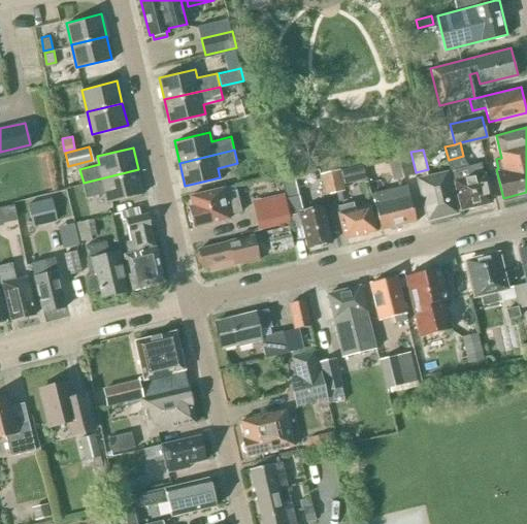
[(408,154),(389,159),(394,178),(414,173),(408,154)]
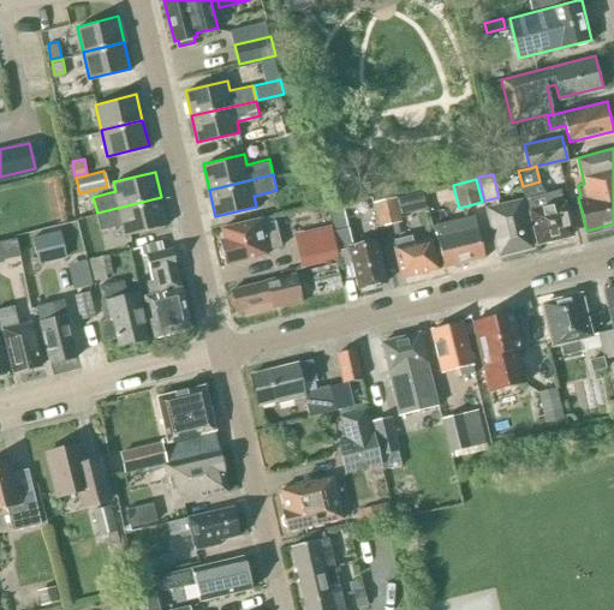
[(530,208),(538,240),(572,232),(564,199),(562,199),(560,187),(529,196),(532,207),(530,208)]
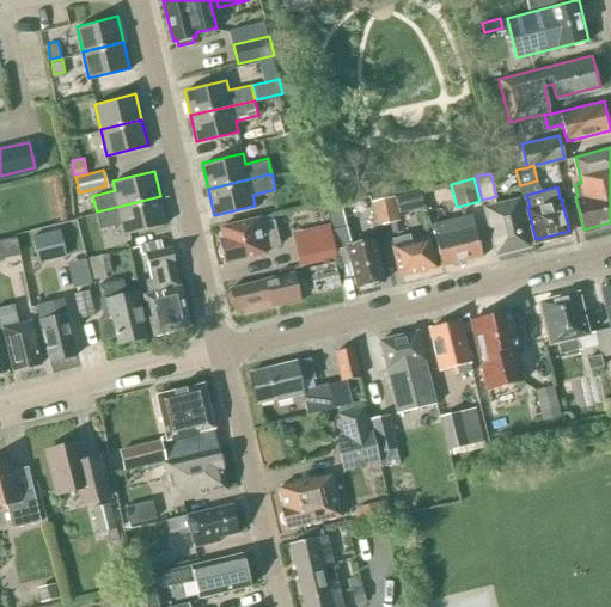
[(399,210),(425,204),(421,188),(395,194),(399,210)]
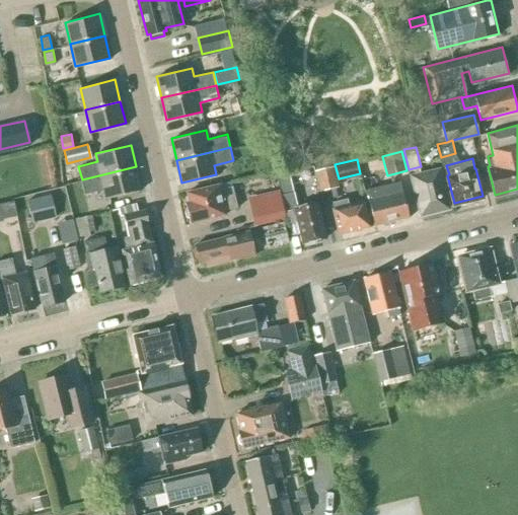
[(316,169),(321,190),(339,186),(334,165),(316,169)]
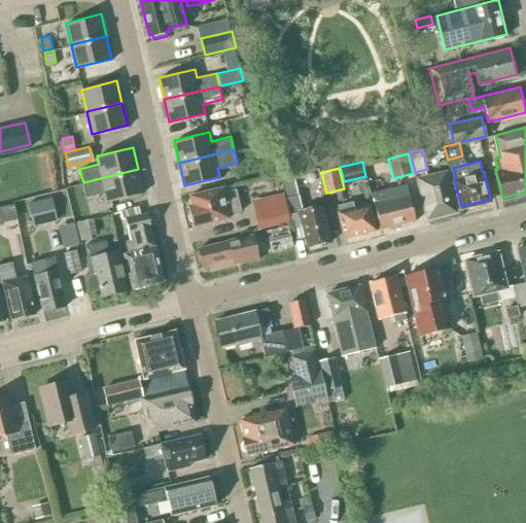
[(143,192),(138,169),(83,182),(86,196),(105,190),(107,200),(143,192)]
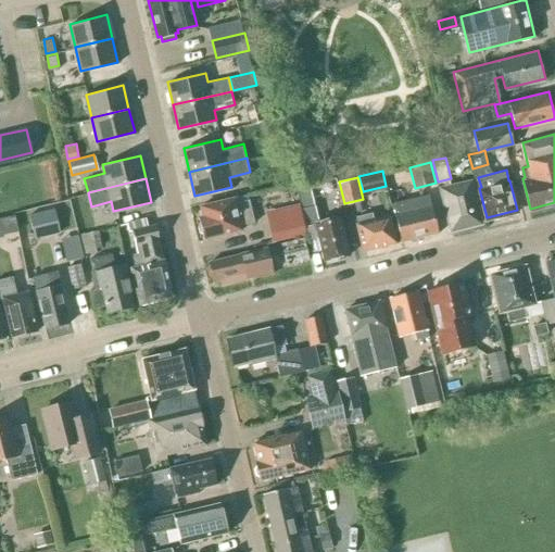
[(442,187),(452,228),(480,222),(470,180),(442,187)]
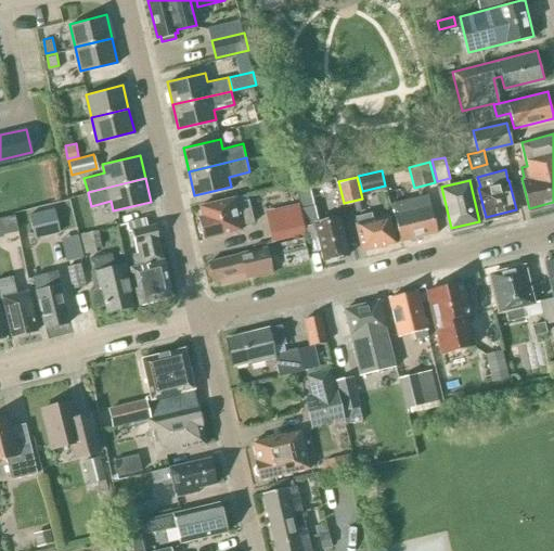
[(309,238),(318,235),(323,258),(349,253),(340,215),(319,220),(311,186),(297,189),(301,206),(309,238)]
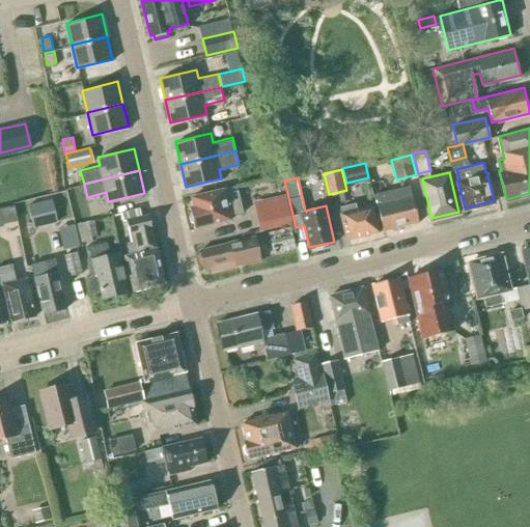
[(194,205),(190,206),(195,226),(231,218),(230,215),(244,211),(238,185),(224,188),(224,187),(191,195),(194,205)]
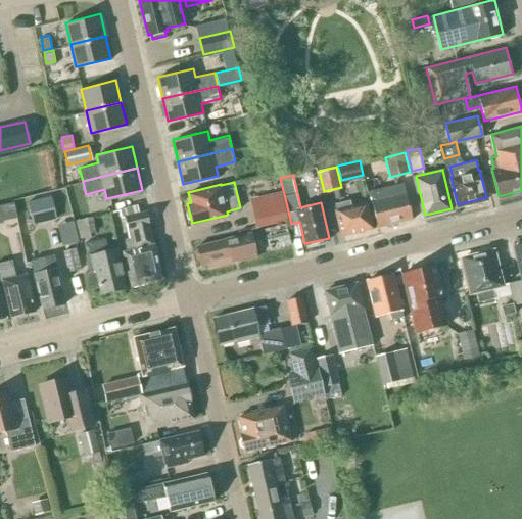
[(407,192),(404,182),(370,190),(378,226),(413,218),(407,192)]
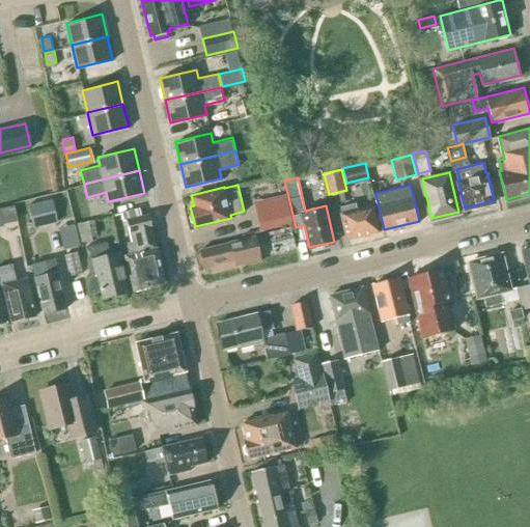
[(256,203),(262,229),(293,223),(286,196),(256,203)]
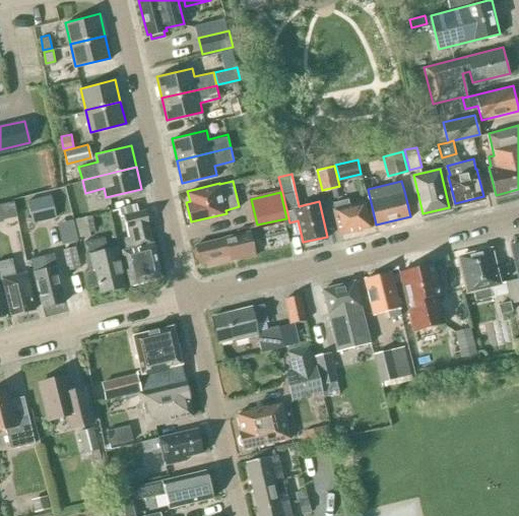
[(27,199),(33,221),(57,216),(52,194),(27,199)]
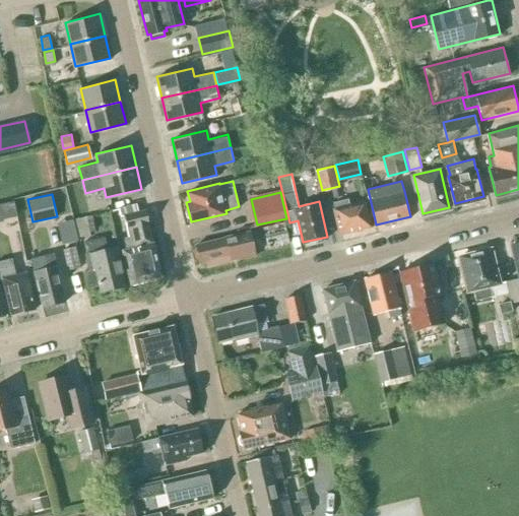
[(371,226),(365,199),(349,203),(348,197),(333,201),(335,207),(333,207),(339,234),(371,226)]
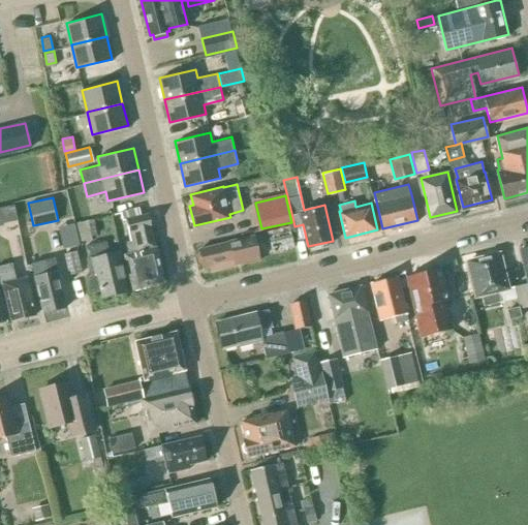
[(131,238),(126,240),(129,251),(124,252),(133,288),(160,282),(163,276),(149,212),(142,214),(140,206),(122,210),(124,218),(126,217),(131,238)]
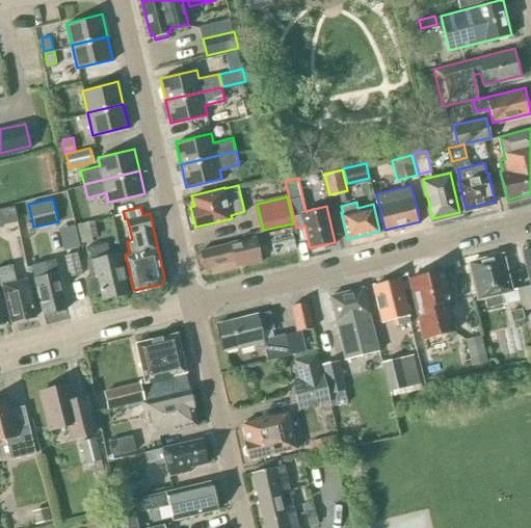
[(76,222),(81,241),(93,238),(91,235),(88,219),(76,222)]
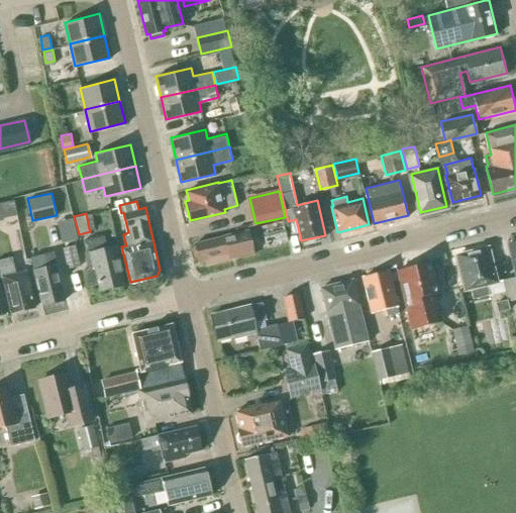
[(262,225),(266,244),(287,240),(283,220),(262,225)]
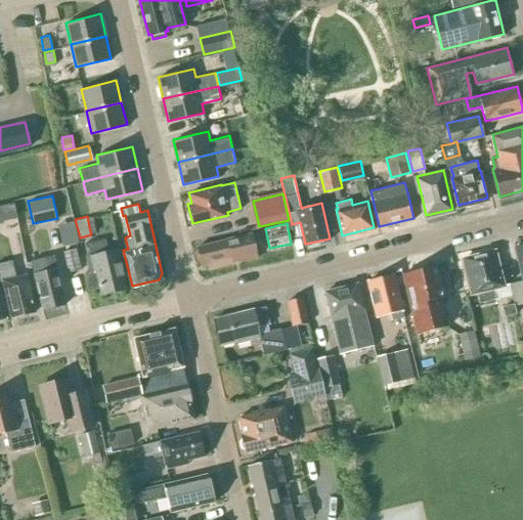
[(251,232),(198,246),(202,264),(208,262),(209,267),(232,261),(257,256),(255,247),(251,232)]
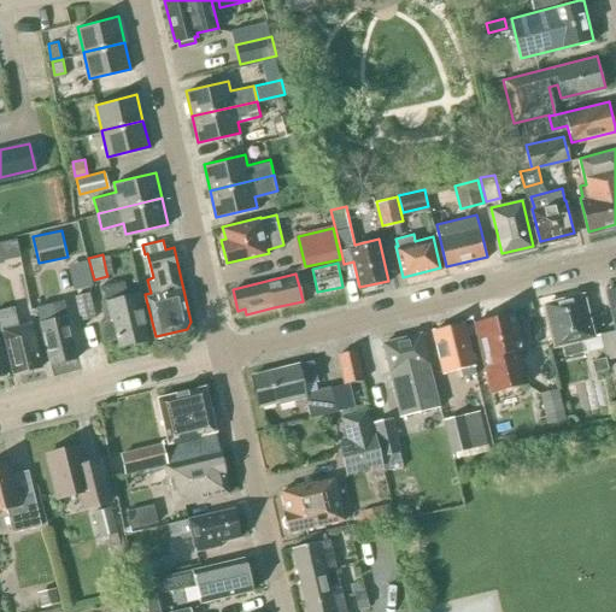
[(119,345),(148,337),(142,312),(145,311),(140,290),(128,294),(124,278),(103,284),(106,298),(100,299),(105,319),(99,321),(104,341),(118,337),(119,345)]
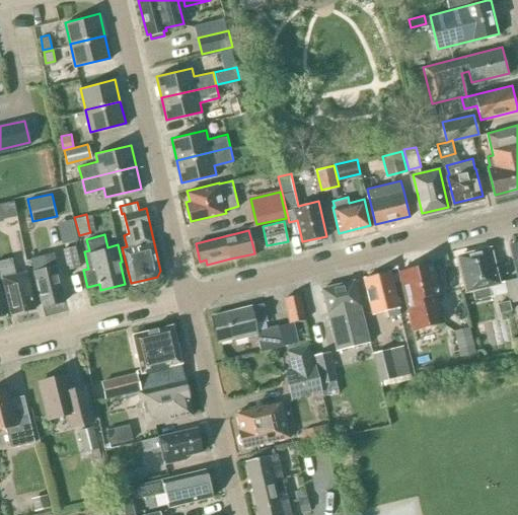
[(63,246),(75,243),(74,236),(61,239),(63,246)]
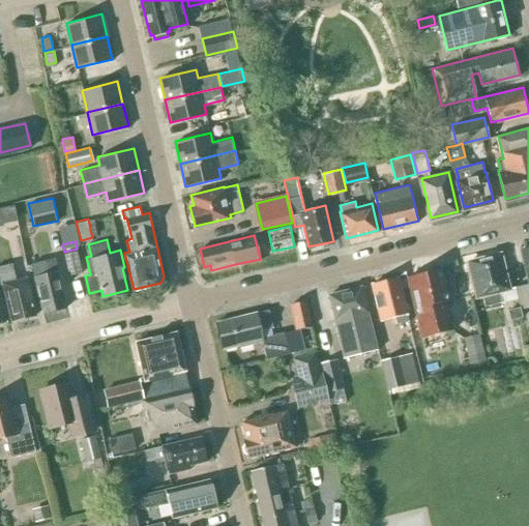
[(528,282),(516,286),(521,305),(522,309),(528,305),(528,245),(521,247),(528,278),(528,282)]
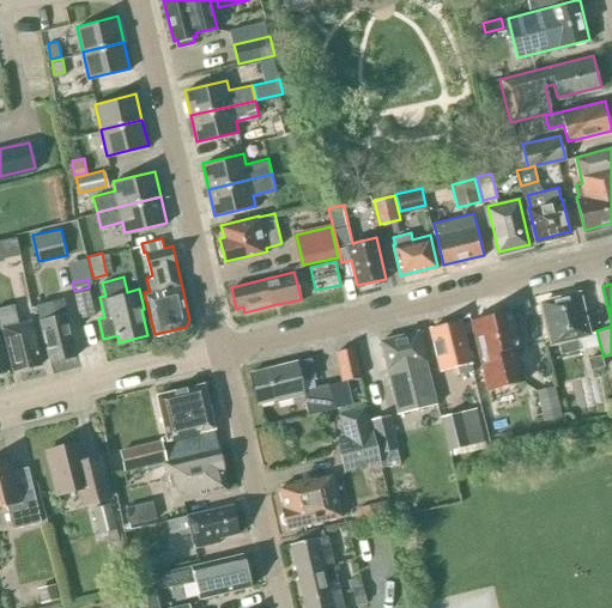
[(95,314),(89,290),(74,293),(80,317),(95,314)]
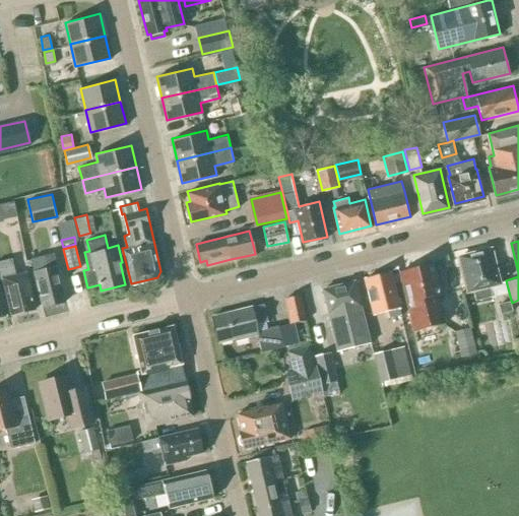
[(468,289),(473,288),(476,300),(493,296),(490,284),(500,282),(492,247),(459,255),(468,289)]
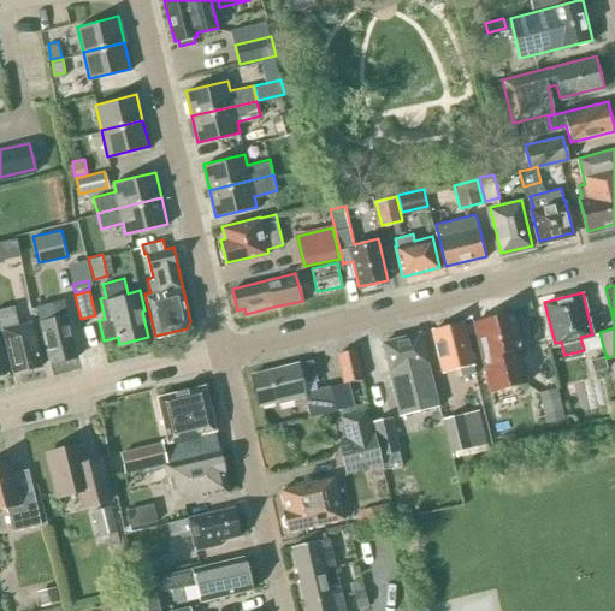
[(37,304),(51,361),(77,355),(63,298),(37,304)]
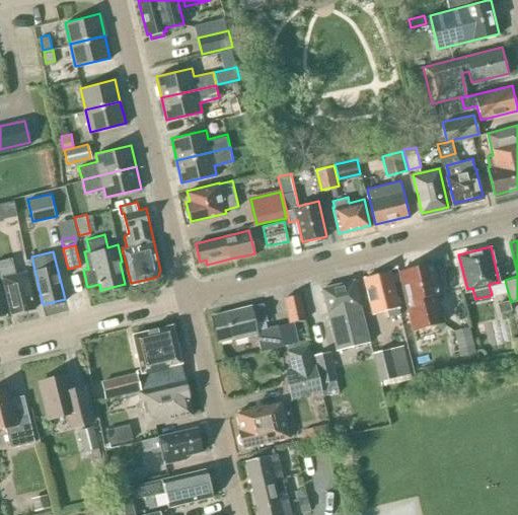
[(433,262),(399,270),(414,329),(444,322),(437,294),(440,293),(438,284),(433,262)]
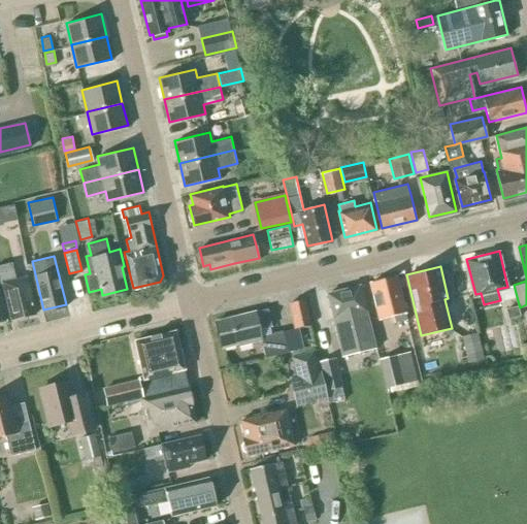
[(3,281),(11,318),(36,312),(27,274),(3,281)]
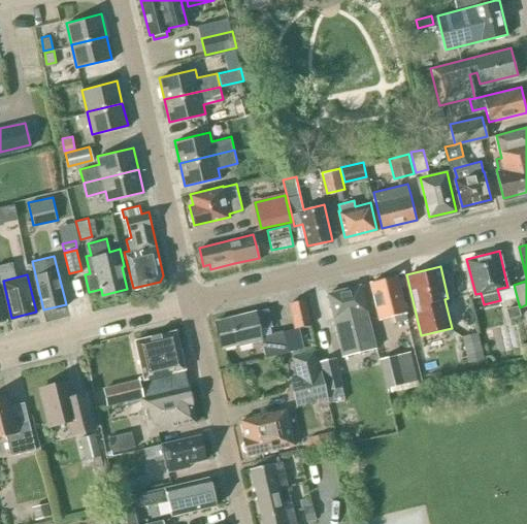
[(393,315),(394,321),(407,318),(397,274),(370,282),(380,318),(393,315)]
